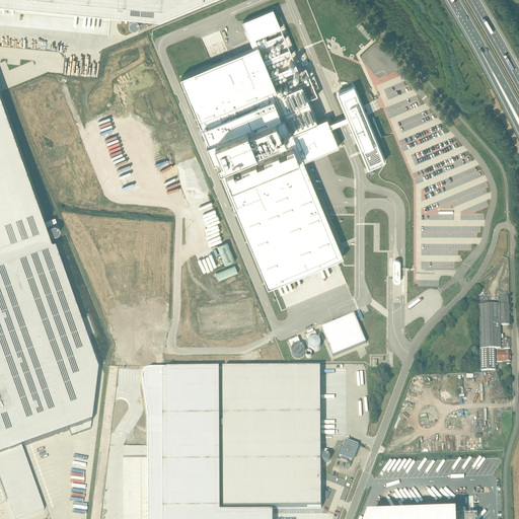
[(0,0),(0,4),(160,20),(161,20),(209,0),(0,0)]
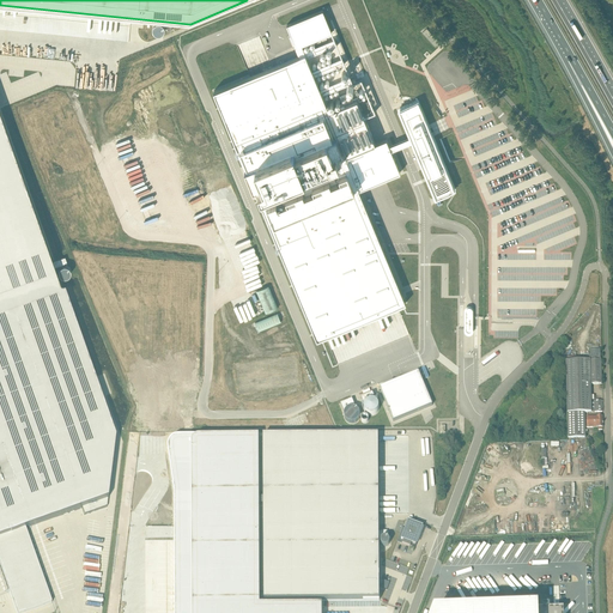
[(250,76),(214,91),(317,340),(321,339),(320,335),(325,334),(396,304),(401,302),(402,304),(406,303),(402,295),(400,289),(359,189),(363,188),(362,186),(368,183),(382,177),(383,176),(384,178),(400,173),(392,150),(389,145),(387,139),(376,144),(364,116),(357,99),(331,111),(323,95),(353,83),(351,77),(321,89),(315,76),(345,64),(343,58),(313,71),(308,58),(338,44),(335,38),(305,52),(302,44),(332,32),(323,10),(287,25),(296,47),(299,55),(277,65),(273,66),(272,67),(250,76)]
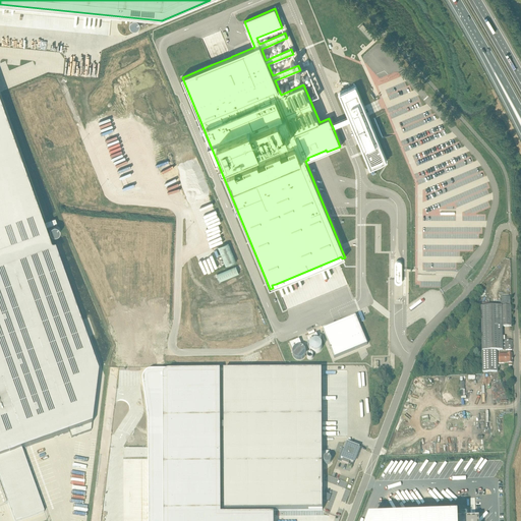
[(362,24),(359,27),(369,40),(373,37),(362,24)]
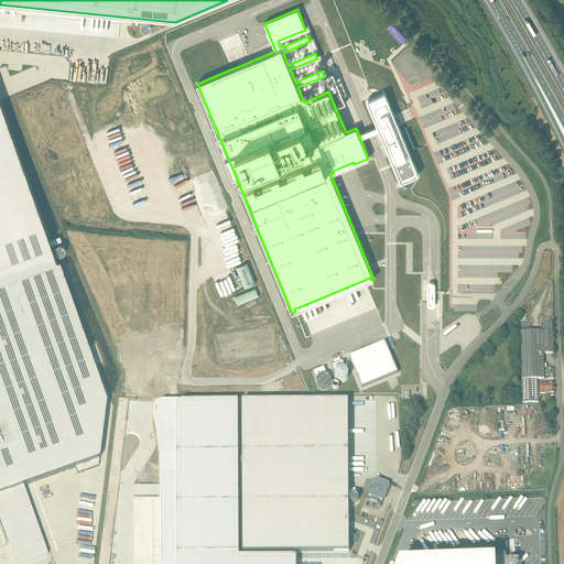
[(229,67),(250,61),(247,50),(232,54),(234,58),(227,61),(229,67)]
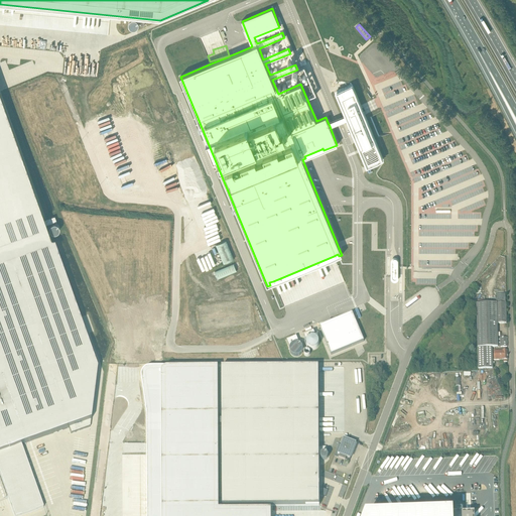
[(352,85),(336,92),(346,115),(348,119),(361,150),(367,165),(382,159),(383,159),(352,85)]
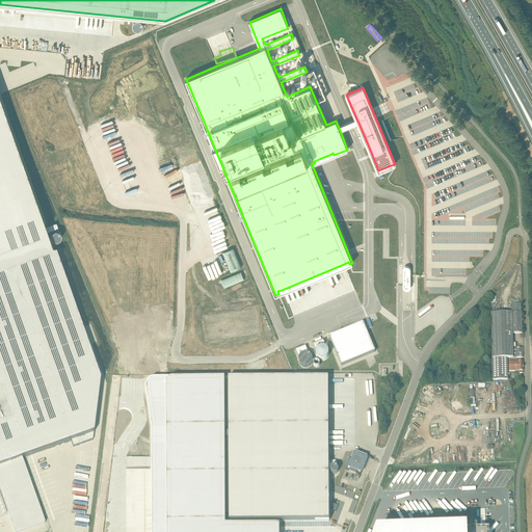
[(0,490),(15,531),(20,531),(45,524),(22,458),(71,441),(73,447),(94,440),(101,380),(48,232),(58,228),(56,222),(46,227),(0,97),(0,490)]
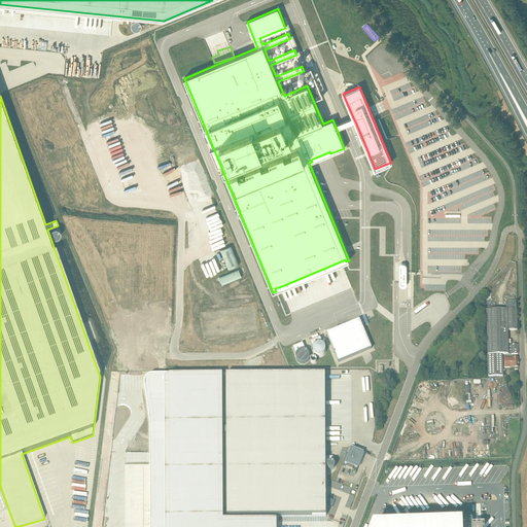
[(342,123),(335,125),(337,129),(343,127),(345,126),(355,121),(353,117),(343,121),(342,123)]
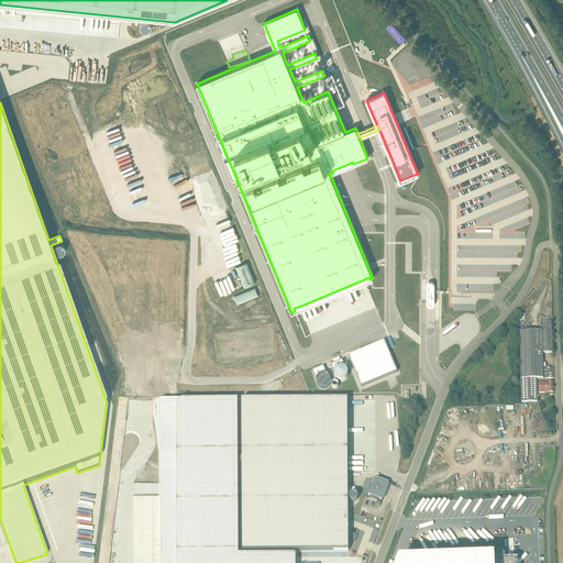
[(177,152),(187,147),(185,142),(175,146),(177,152)]
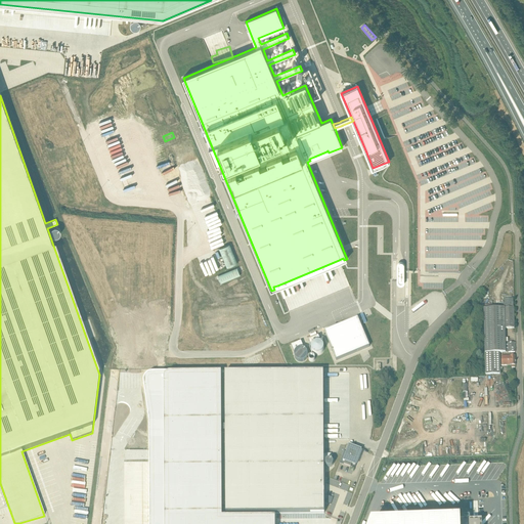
[(230,245),(219,249),(227,267),(237,263),(230,245)]
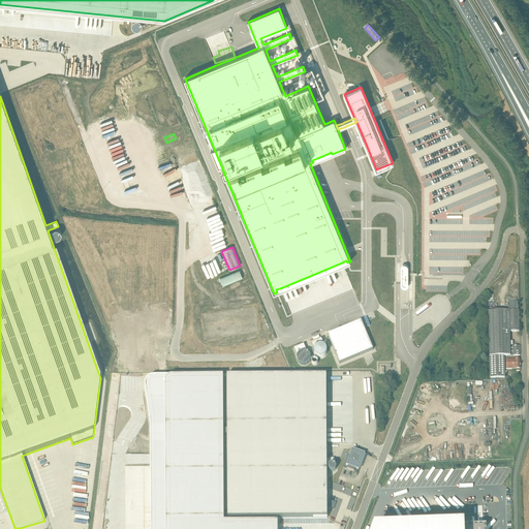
[(240,271),(220,278),(223,286),(243,278),(240,271)]
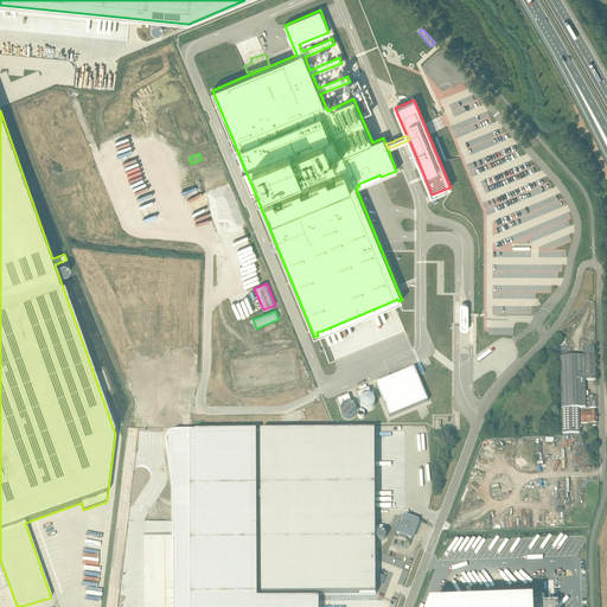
[(595,381),(595,357),(594,346),(583,346),(583,357),(561,357),(562,409),(563,433),(568,433),(580,433),(579,409),(596,408),(596,397),(586,397),(585,381),(595,381)]
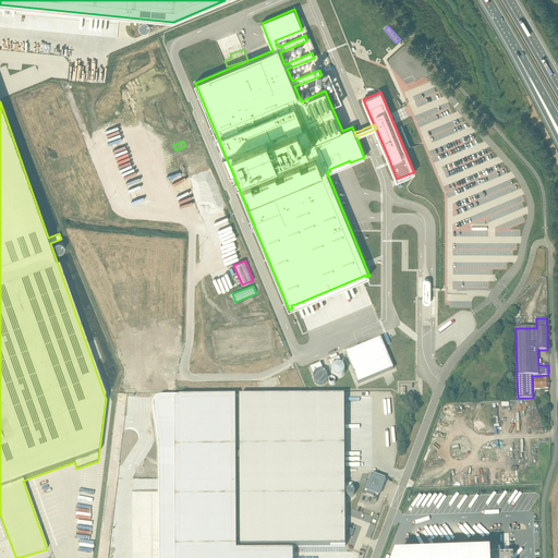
[(346,353),(358,384),(393,370),(389,359),(388,356),(380,339),(367,344),(360,348),(346,353)]
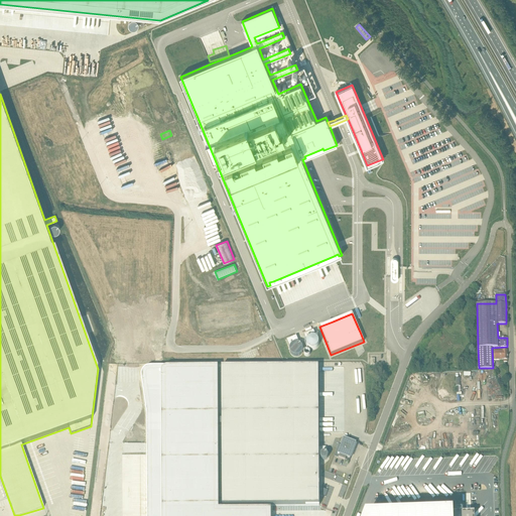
[(450,331),(435,353),(436,368),(472,367),(471,331),(450,331)]
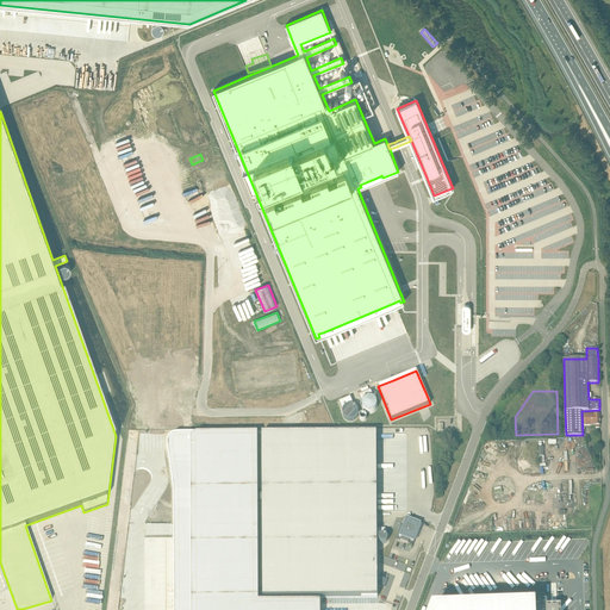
[(371,392),(360,397),(361,402),(362,404),(361,405),(361,406),(362,406),(362,408),(362,409),(362,410),(363,410),(363,411),(365,412),(366,412),(366,414),(367,414),(368,414),(369,414),(371,414),(372,414),(373,414),(374,412),(375,412),(375,411),(377,411),(377,410),(377,409),(378,409),(378,408),(378,406),(378,405),(378,404),(378,403),(377,403),(377,402),(375,400),(374,399),(373,399),(372,394),(371,392)]
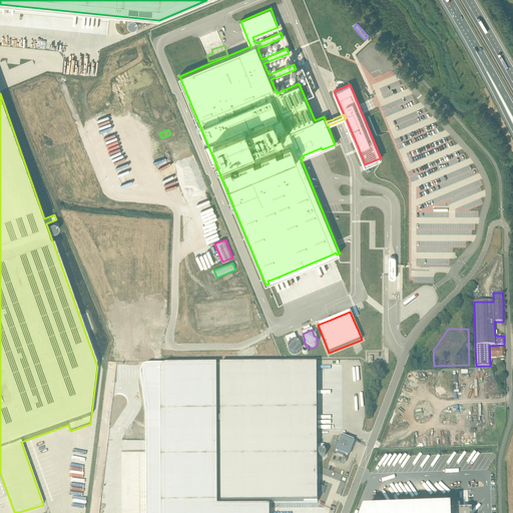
[(295,335),(285,339),(289,346),(288,347),(288,348),(288,349),(288,350),(289,350),(289,351),(289,352),(290,352),(290,353),(291,354),(292,354),(292,355),(293,355),(294,355),(295,355),(296,355),(297,355),(298,354),(299,354),(300,353),(300,352),(301,352),(301,351),(302,350),(302,349),(302,348),(302,347),(302,346),(301,346),(301,345),(301,344),(300,344),(300,343),(299,343),(299,342),(298,342),(297,339),(295,335)]
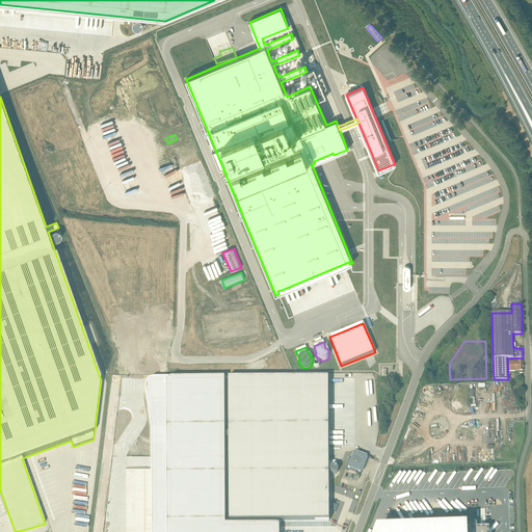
[(520,373),(523,373),(523,371),(523,368),(524,368),(524,366),(523,366),(523,361),(519,362),(509,362),(509,371),(519,371),(520,371),(520,373)]
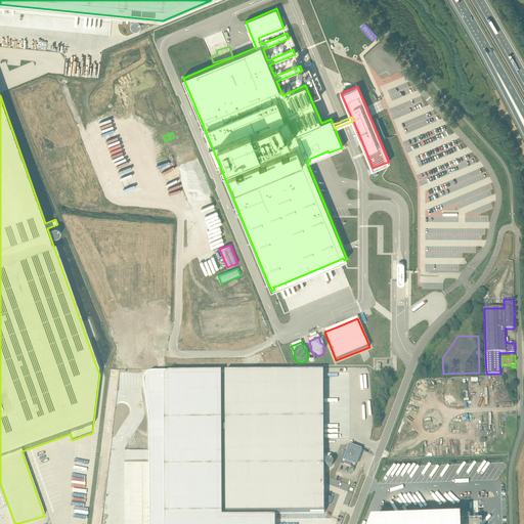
[(275,523),(275,517),(223,518),(222,426),(222,373),(161,374),(153,374),(151,374),(149,375),(148,375),(147,376),(146,377),(145,379),(144,380),(144,382),(144,383),(146,396),(149,421),(149,523),(275,523)]
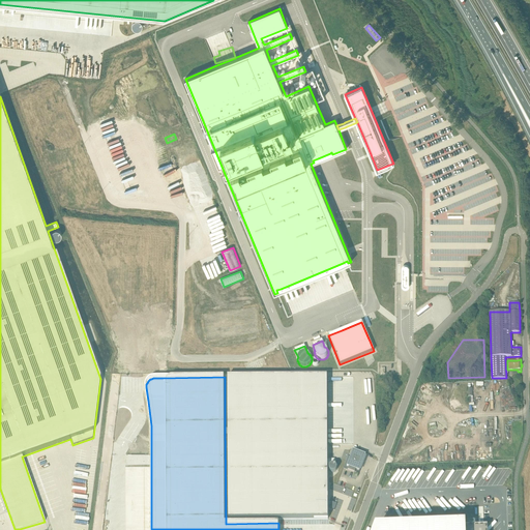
[(228,377),(229,520),(328,519),(328,465),(335,465),(335,459),(328,459),(327,377),(228,377)]
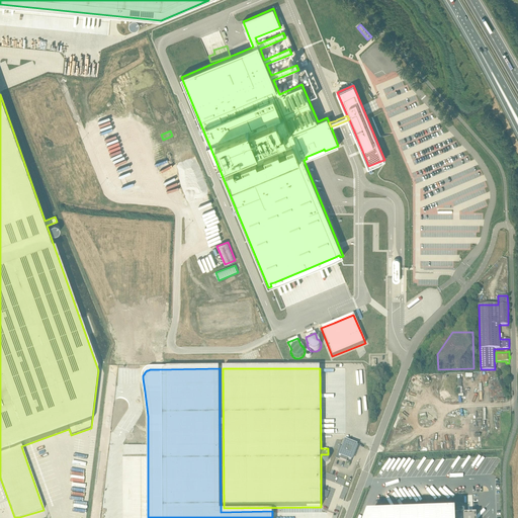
[(341,456),(340,459),(347,462),(348,459),(352,460),(358,445),(345,440),(339,456),(341,456)]
